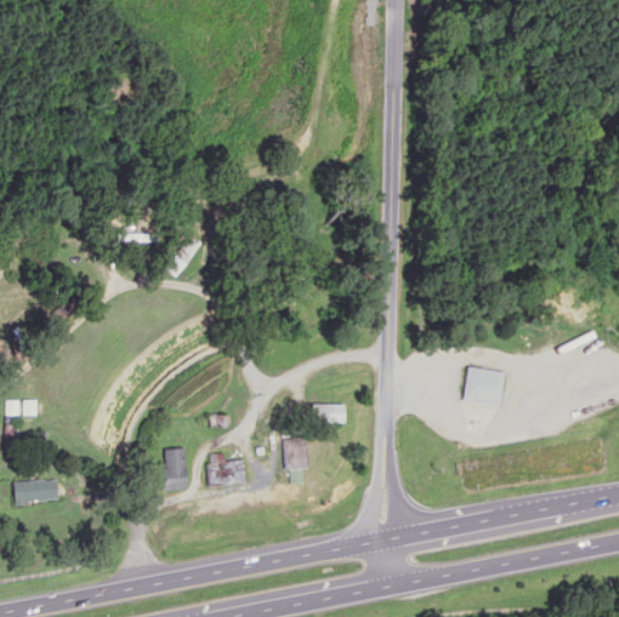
[(500,404),(505,369),(469,365),(465,399),(500,404)]
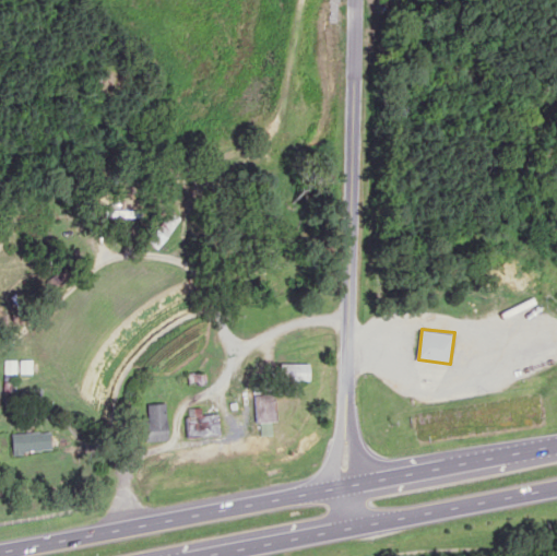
[(311,363),(280,363),(280,380),(311,381),(311,363)]
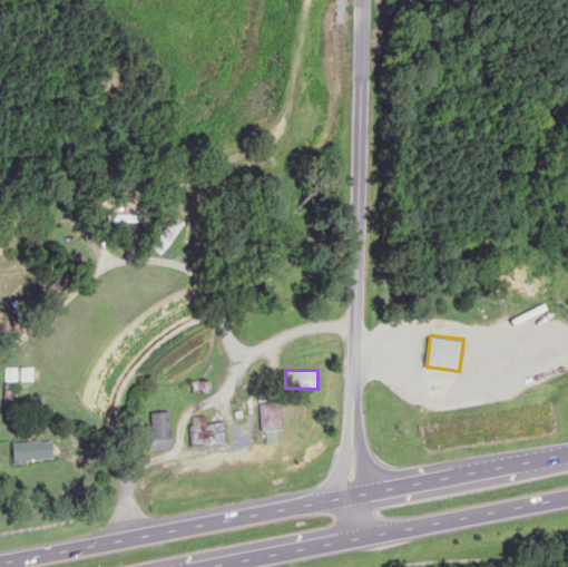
[(280,428),(280,399),(261,399),(261,428),(280,428)]
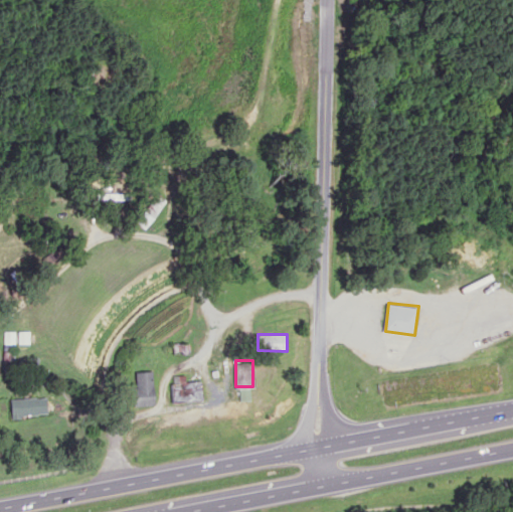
[(136,370),(136,404),(156,404),(156,370),(136,370)]
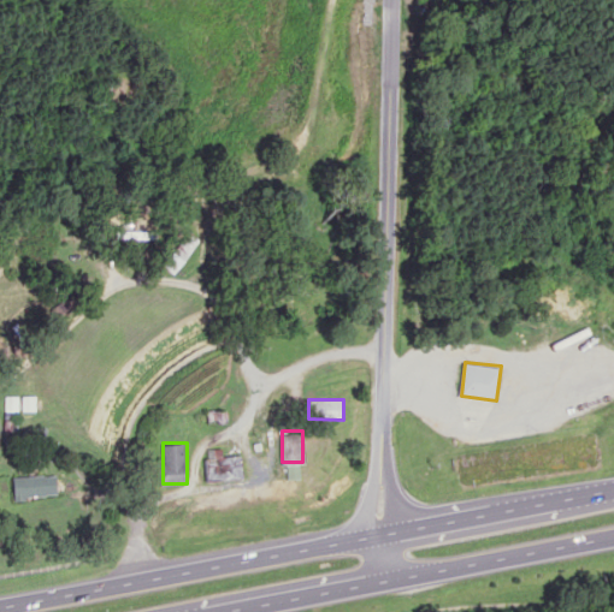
[(208,447),(208,479),(243,479),(243,455),(225,455),(225,447),(208,447)]
